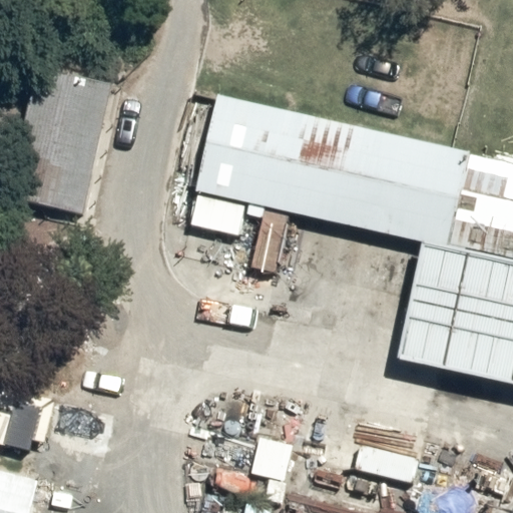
[(6,201),(83,216),(109,87),(32,72),(6,201)]
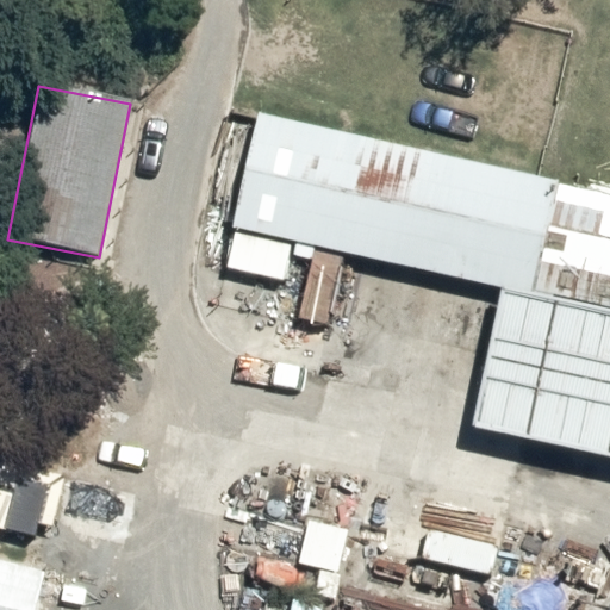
[(558,182),(259,114),(232,228),(504,288),(533,294),(558,182)]
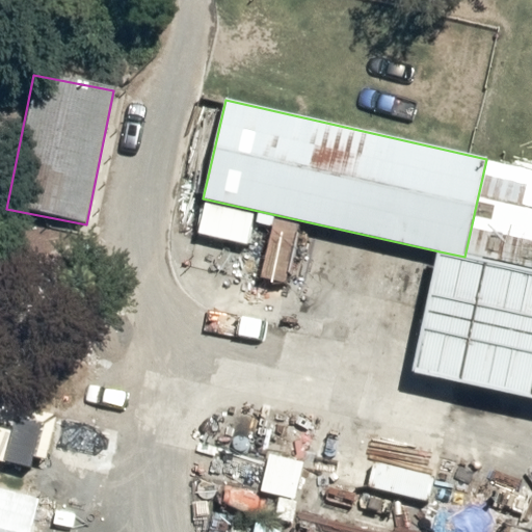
[(531,168),(486,159),(464,257),(531,270),(531,168)]
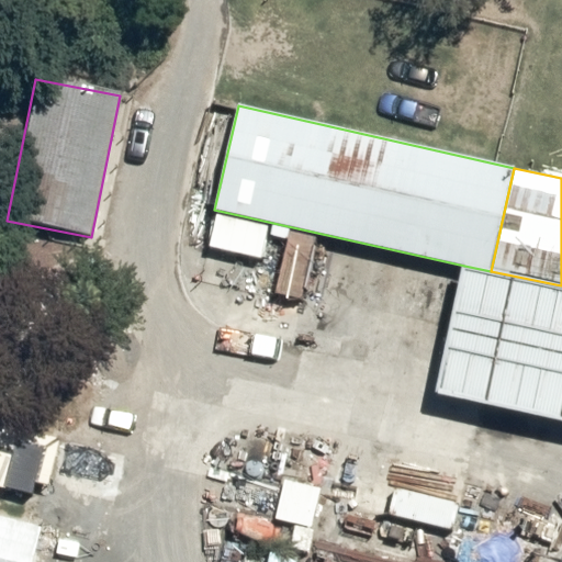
[(561,287),(464,266),(436,395),(561,423),(561,287)]
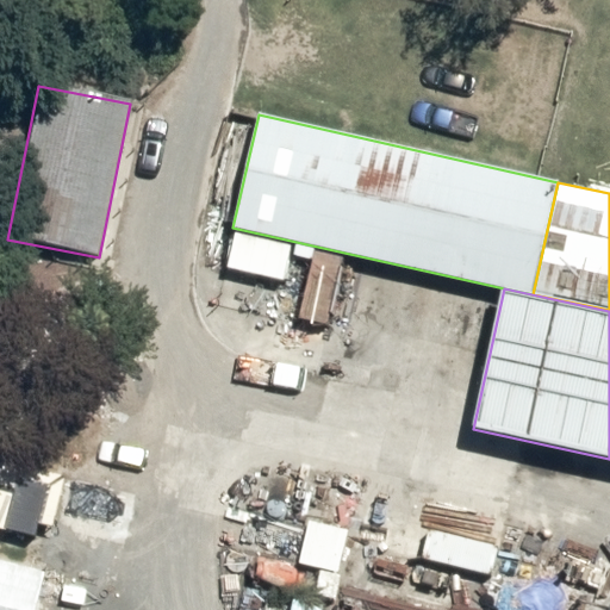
[(35,609),(44,573),(0,561),(0,609),(35,609)]
